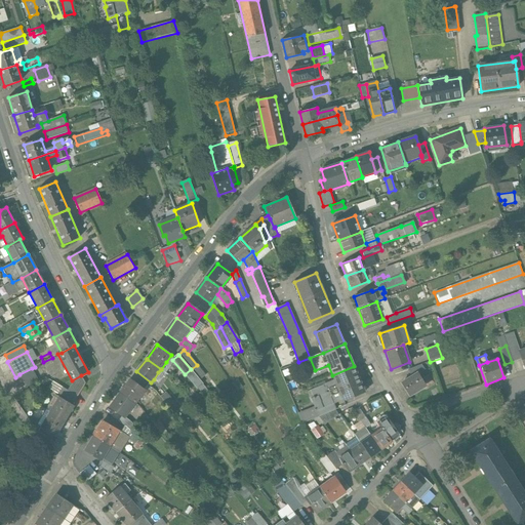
[(166,362),(161,369),(164,372),(170,365),(166,362)]
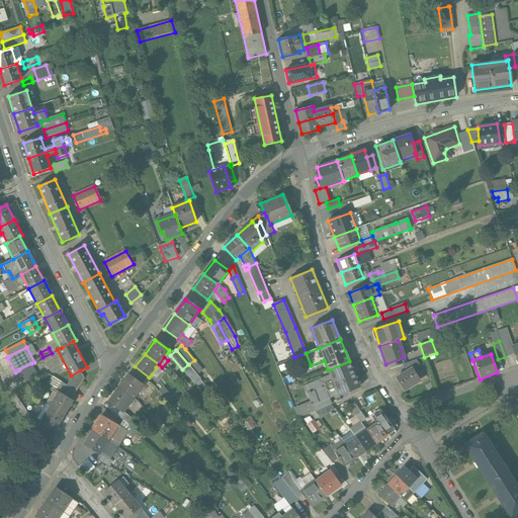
[(194,360),(188,364),(196,375),(202,370),(194,360)]
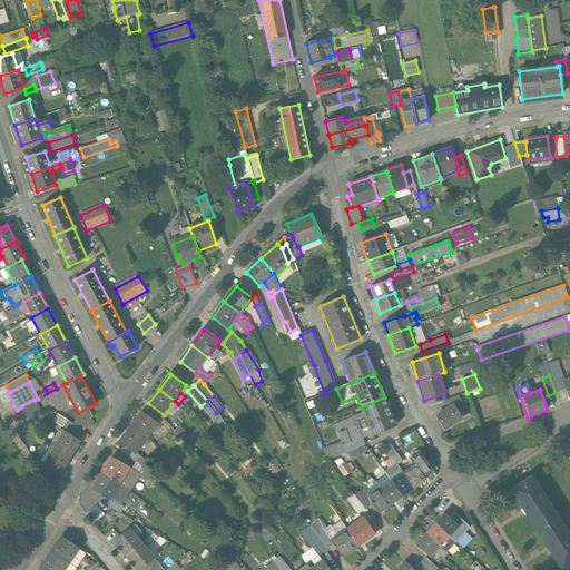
[(444,401),(449,409),(453,405),(453,406),(460,402),(458,396),(444,401)]
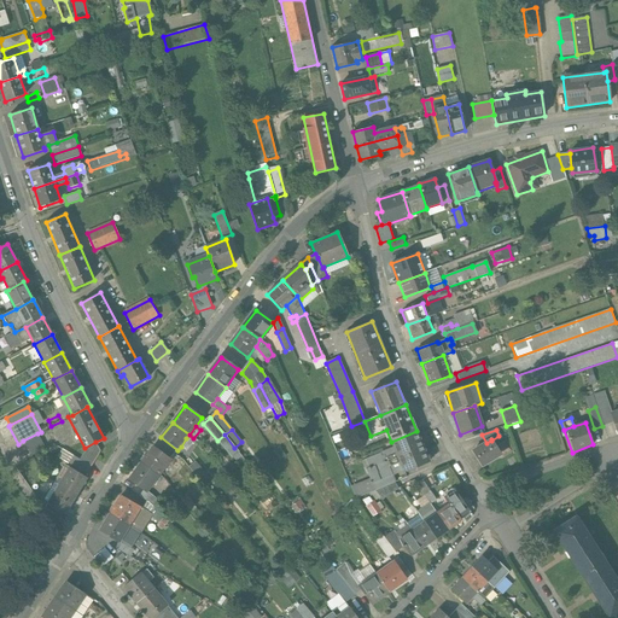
[(429,461),(417,431),(391,442),(394,448),(365,460),(368,468),(365,470),(369,481),(371,484),(391,474),(392,476),(429,461)]
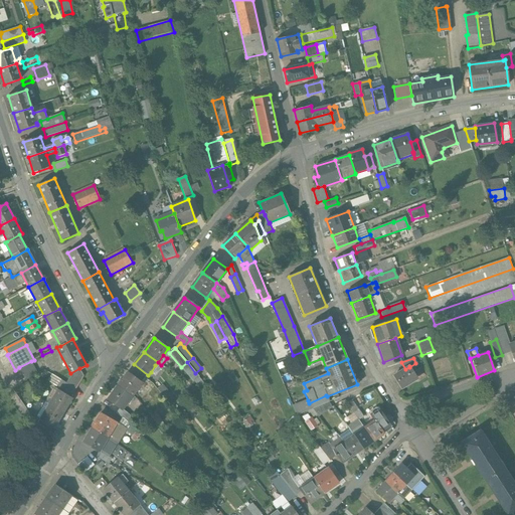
[(37,374),(31,361),(19,367),(26,380),(37,374)]
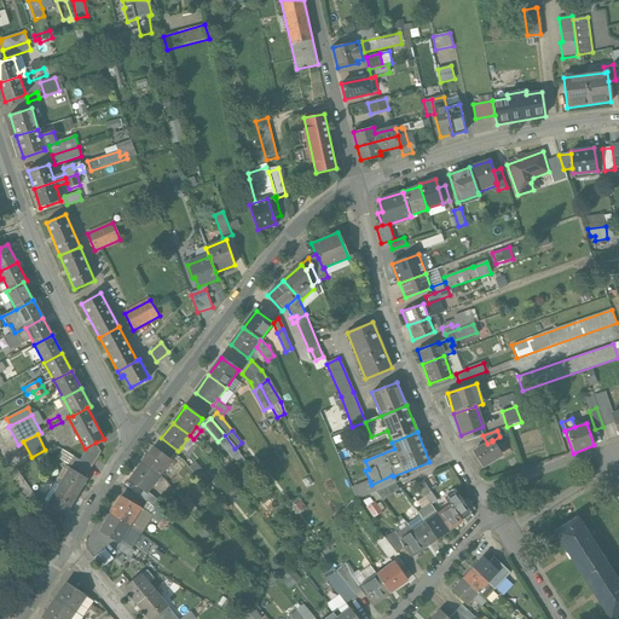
[(238,453),(225,435),(218,441),(232,458),(238,453)]
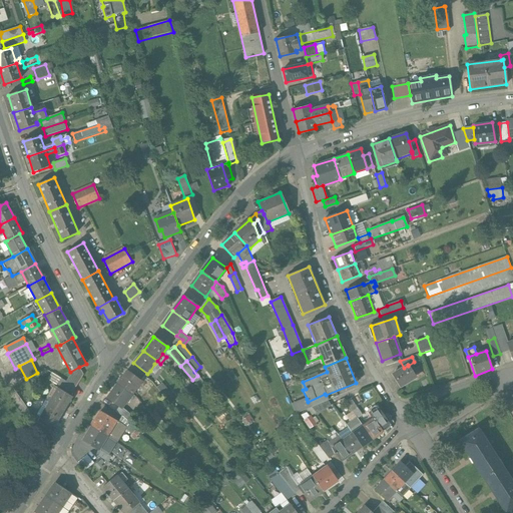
[(154,364),(150,371),(153,374),(158,367),(154,364)]
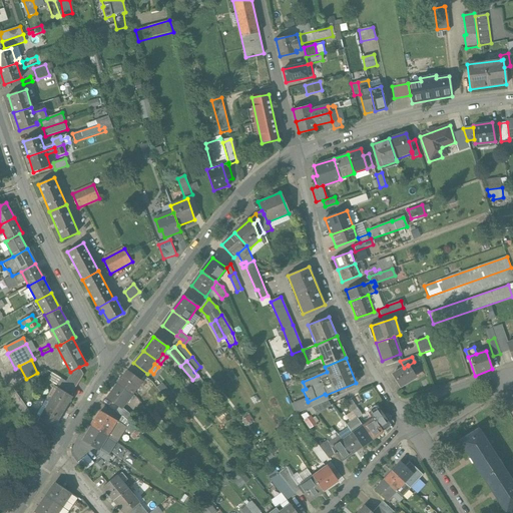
[(404,368),(392,375),(400,388),(416,378),(408,366),(408,365),(404,368)]
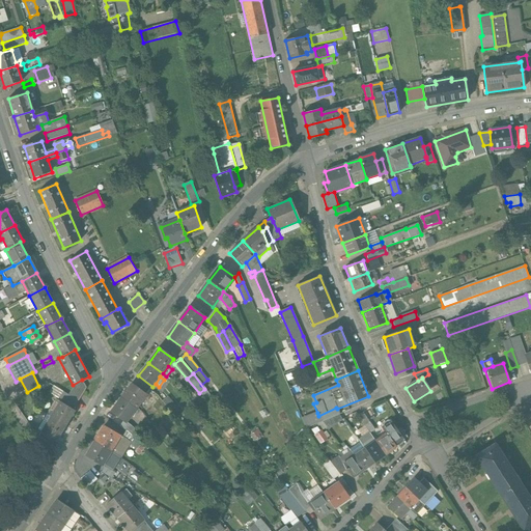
[(86,388),(82,380),(73,385),(72,385),(73,388),(68,395),(78,401),(86,388)]
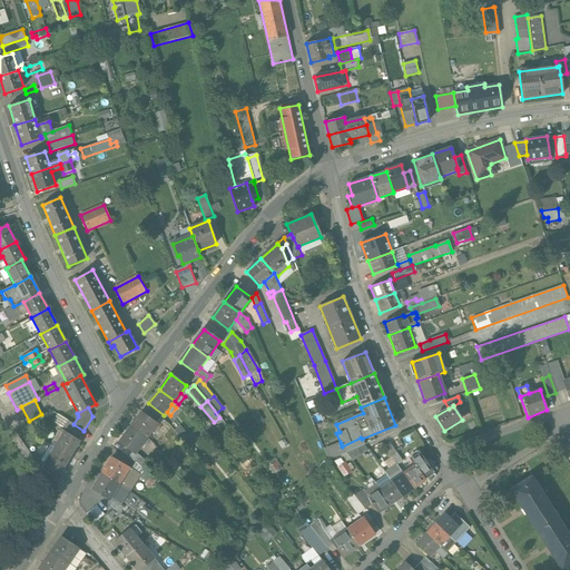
[(141,412),(130,426),(147,439),(157,424),(141,412)]
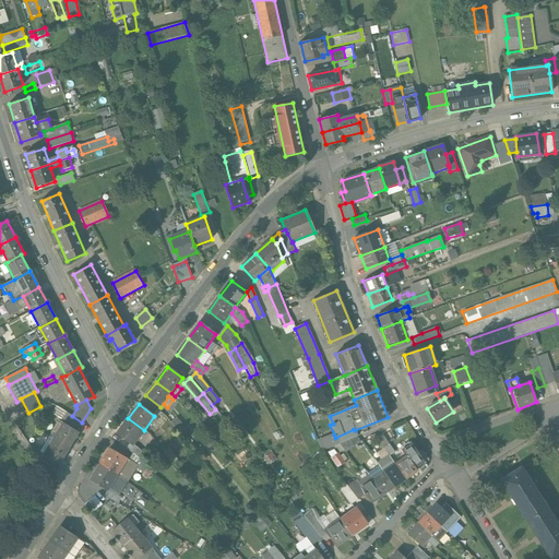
[(258,413),(252,404),(246,408),(251,417),(258,413)]
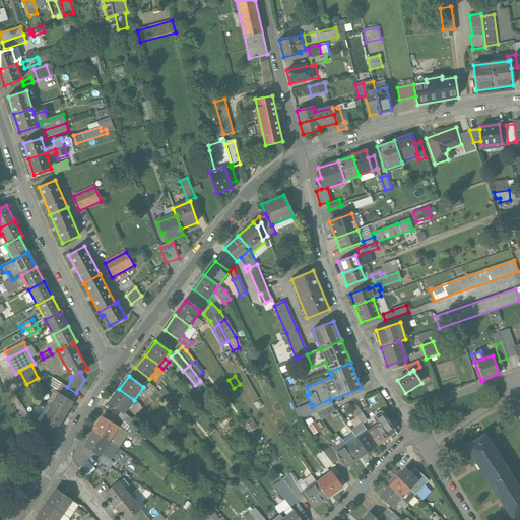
[(73,399),(76,393),(67,387),(61,383),(57,390),(73,399)]
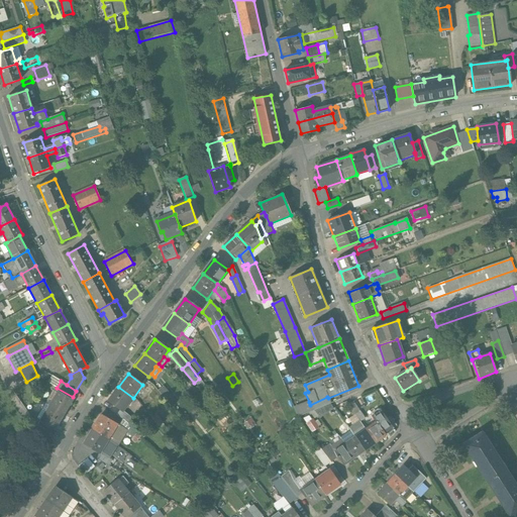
[(122,412),(133,398),(118,387),(108,401),(122,412)]
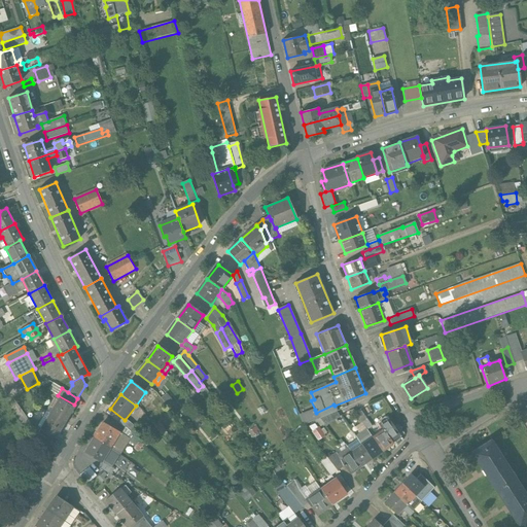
[(167,394),(162,398),(169,409),(175,405),(167,394)]
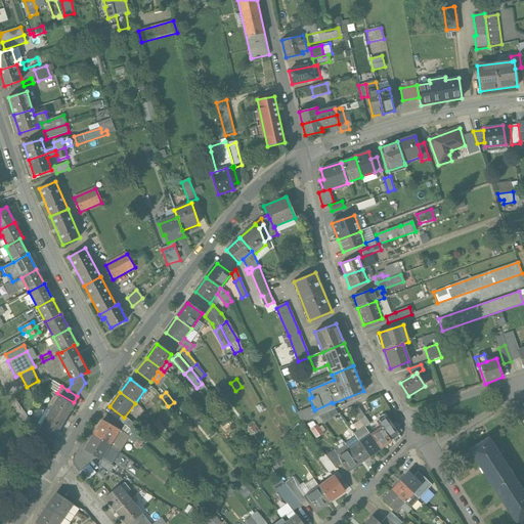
[(59,397),(50,411),(64,421),(74,405),(59,397)]
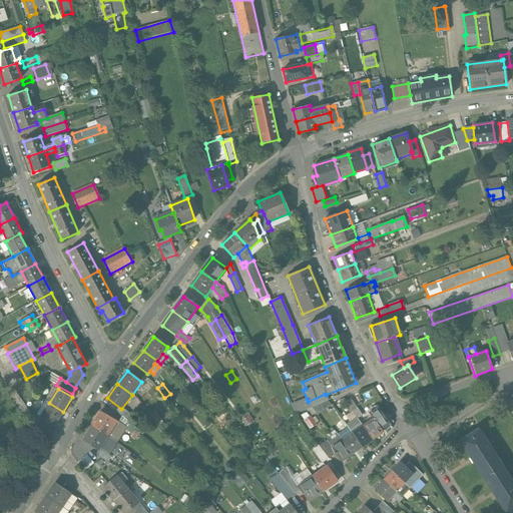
[(328,401),(326,395),(325,394),(308,402),(307,399),(292,405),(295,414),(310,408),(326,402),(328,401)]
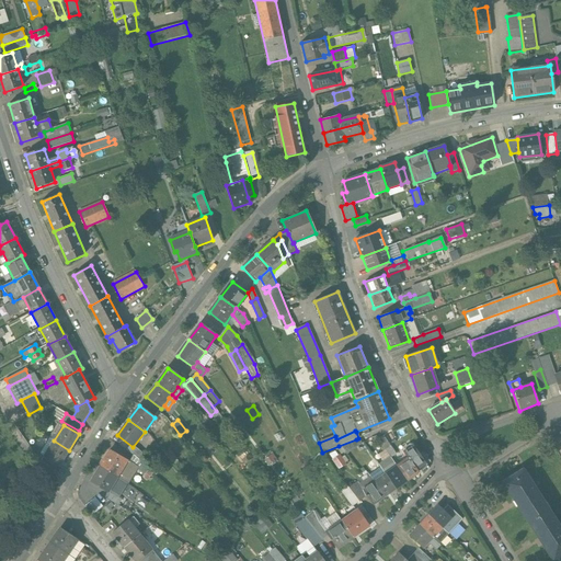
[(388,432),(382,435),(390,445),(396,442),(388,432)]
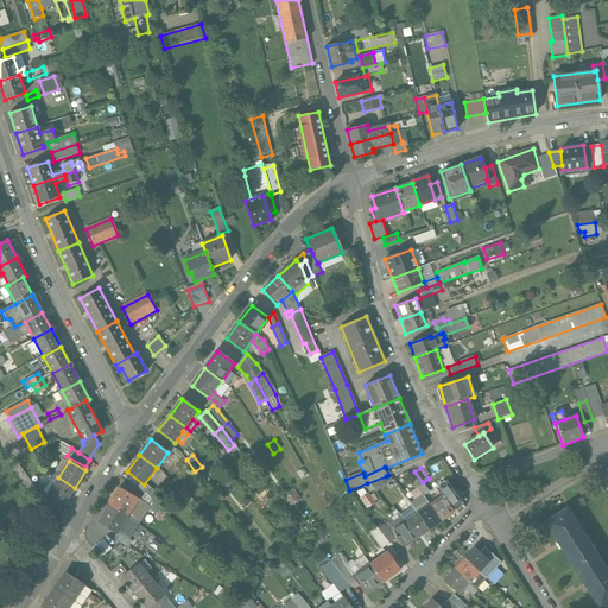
[(415,472),(407,477),(415,488),(423,482),(415,472)]
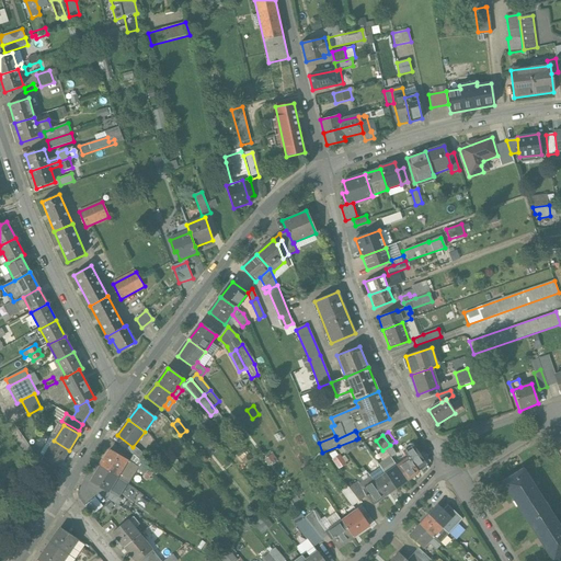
[(356,439),(339,446),(342,453),(358,446),(356,439)]
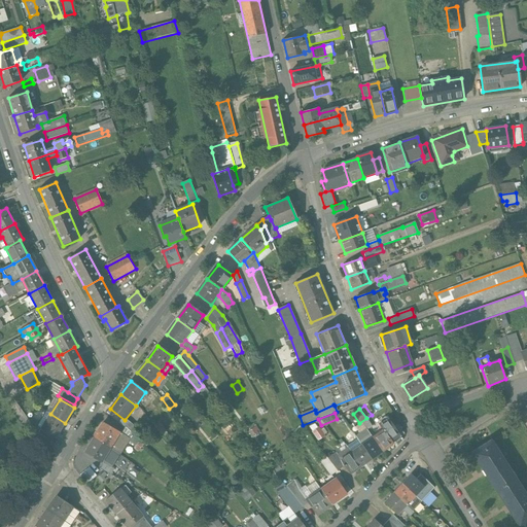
[(56,437),(65,423),(50,414),(41,428),(44,430),(55,436),(56,437)]
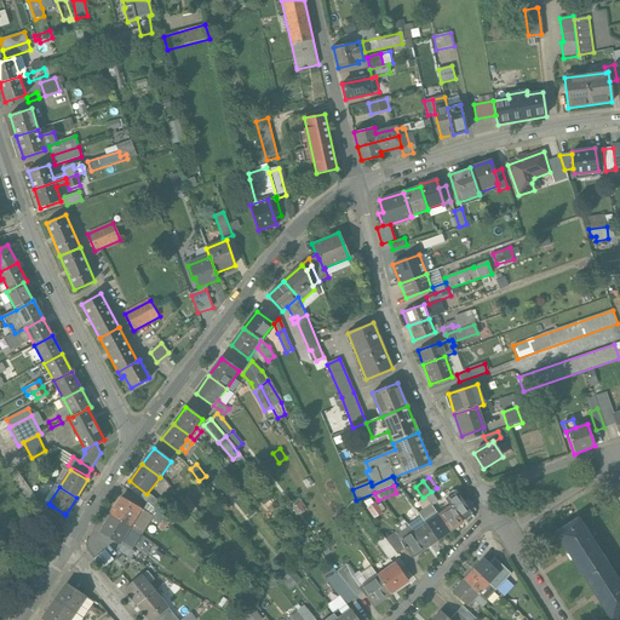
[(148,503),(153,497),(148,493),(147,494),(143,492),(139,498),(148,503)]
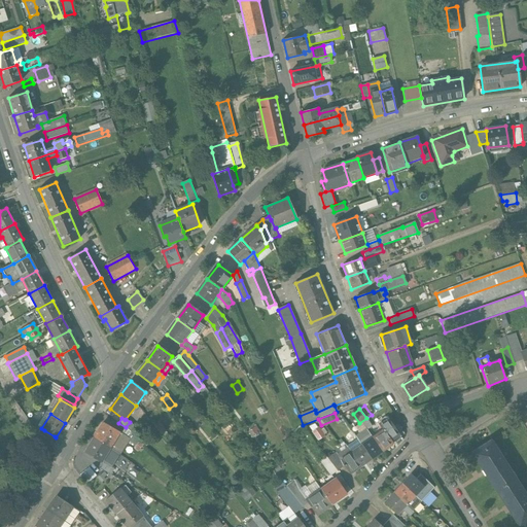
[(383,430),(373,438),(382,452),(393,445),(391,442),(399,435),(388,419),(379,425),(383,430)]
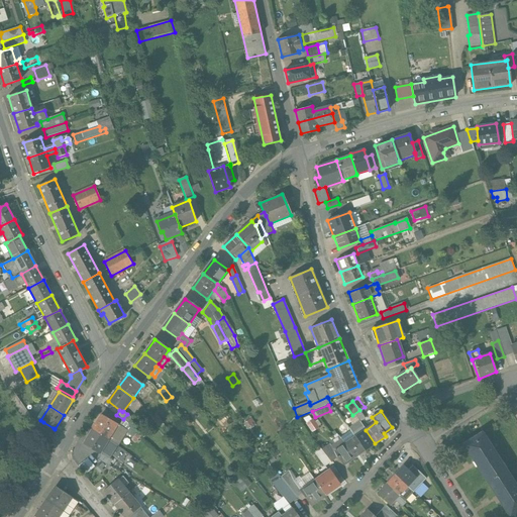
[(127,414),(123,419),(129,425),(134,420),(127,414)]
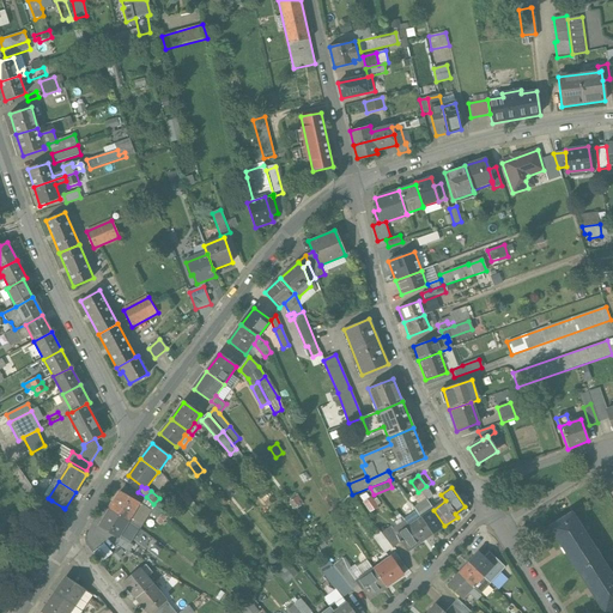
[(120,492),(109,510),(128,521),(139,503),(120,492)]
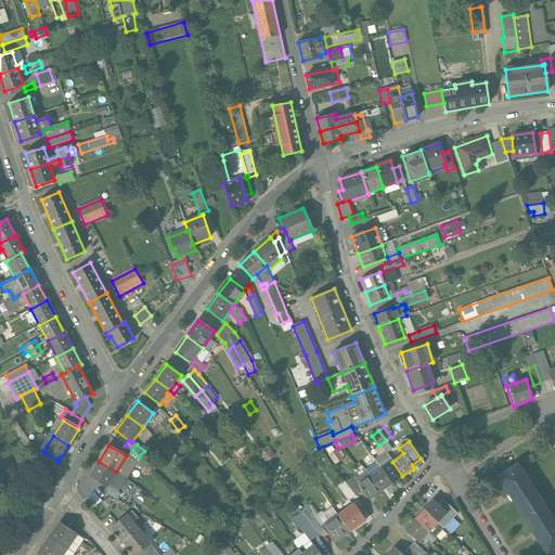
[(132,450),(128,456),(142,470),(147,464),(139,456),(132,450)]
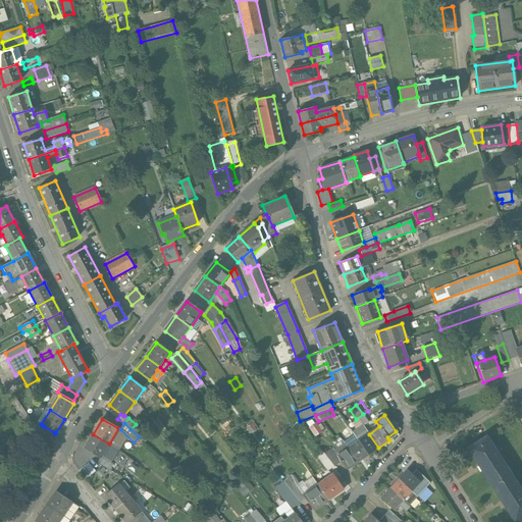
[(47,444),(54,432),(44,426),(39,432),(47,444)]
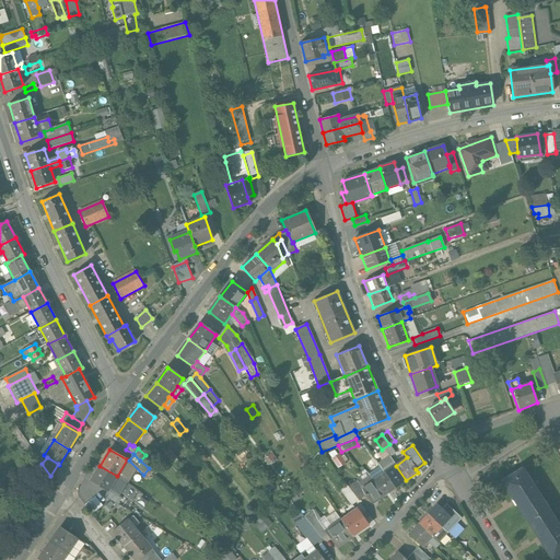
[(137,468),(127,459),(117,476),(128,482),(137,468)]
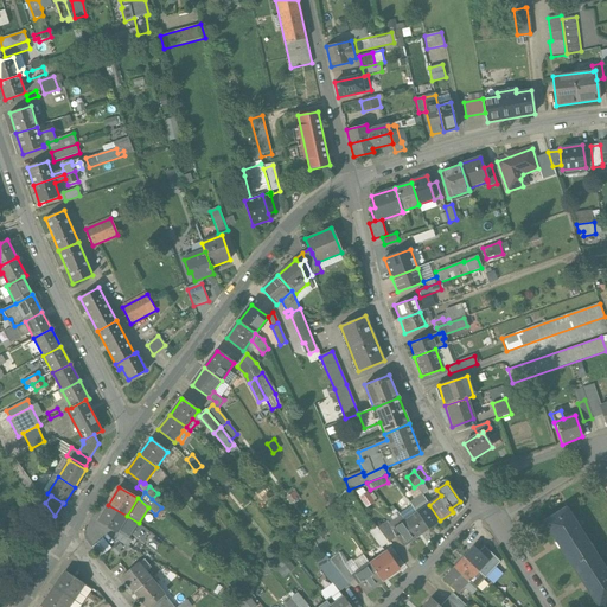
[(116,532),(127,516),(108,505),(98,522),(116,532)]
